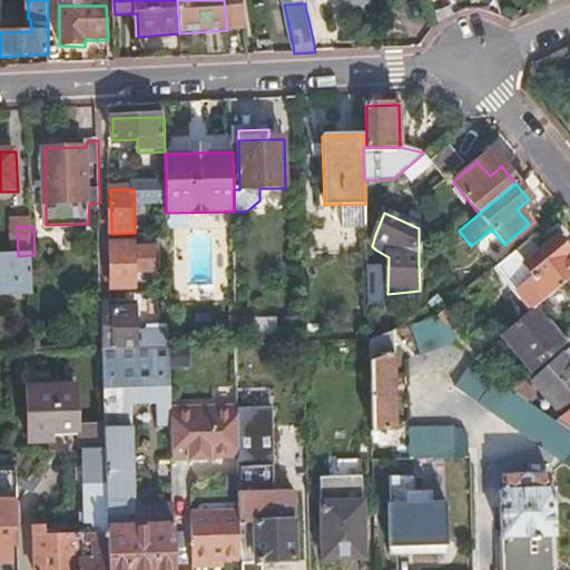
[(512,252),(493,267),(529,311),(534,307),(569,277),(569,251),(568,253),(553,235),(538,247),(521,262),(512,252)]
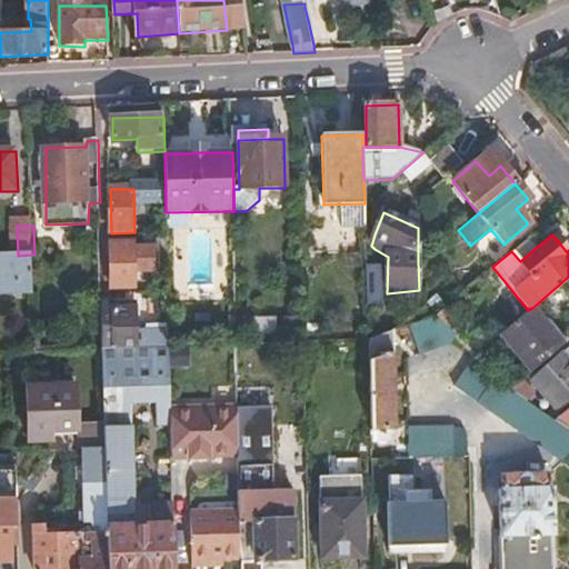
[(135,245),(112,245),(113,286),(135,285),(136,269),(158,268),(157,247),(135,248),(135,245)]
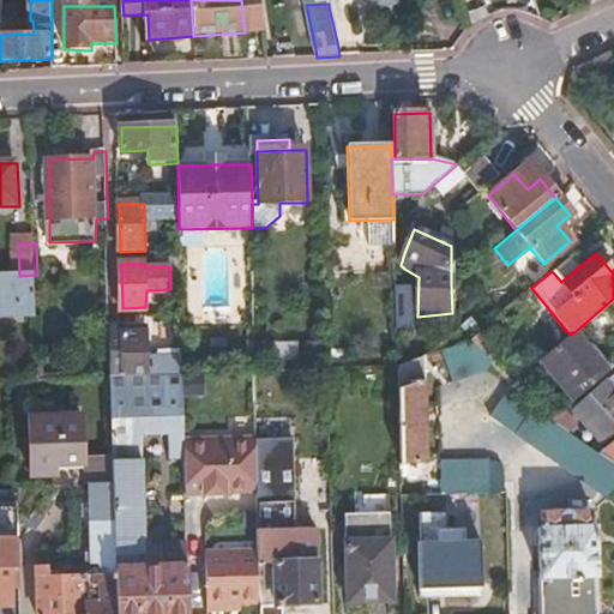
[(37,275),(19,276),(0,276),(0,319),(38,318),(37,275)]
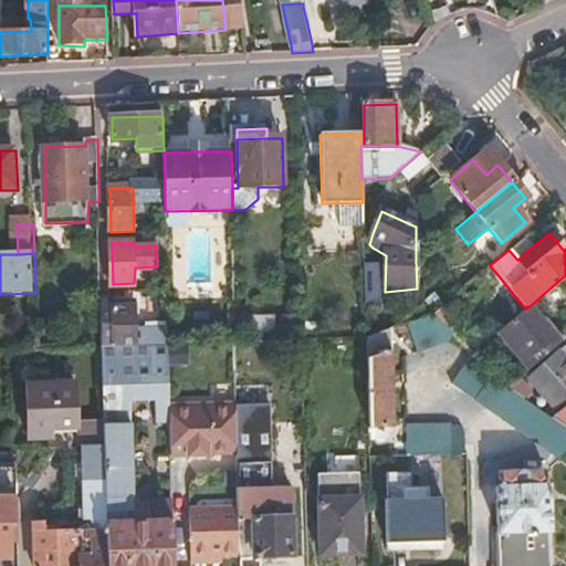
[(102,324),(103,346),(132,346),(136,345),(147,345),(168,344),(168,329),(168,326),(166,327),(166,322),(145,322),(145,326),(135,326),(134,301),(102,301),(102,324)]
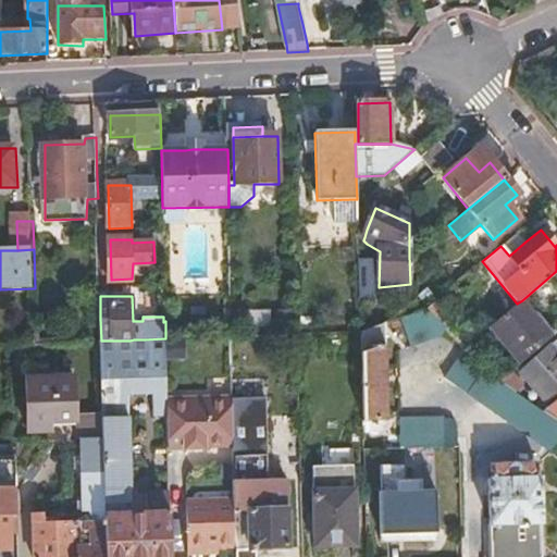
[(517,304),(486,329),(517,366),(552,337),(531,311),(522,300),(517,304)]
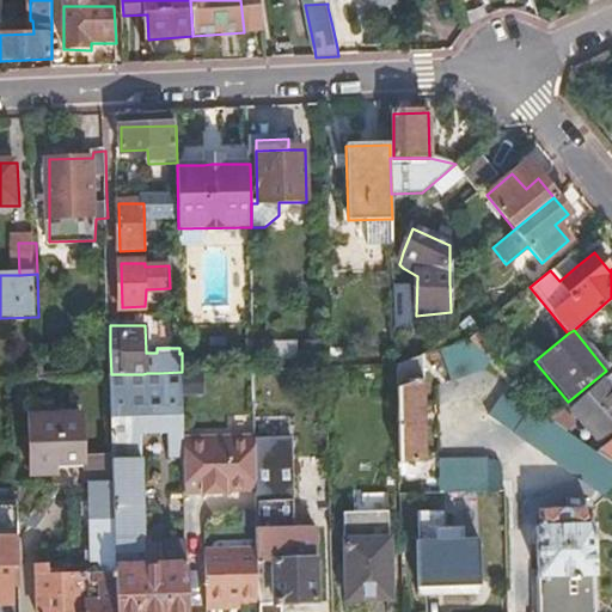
[(583,342),(606,371),(611,365),(611,343),(601,330),(583,342)]
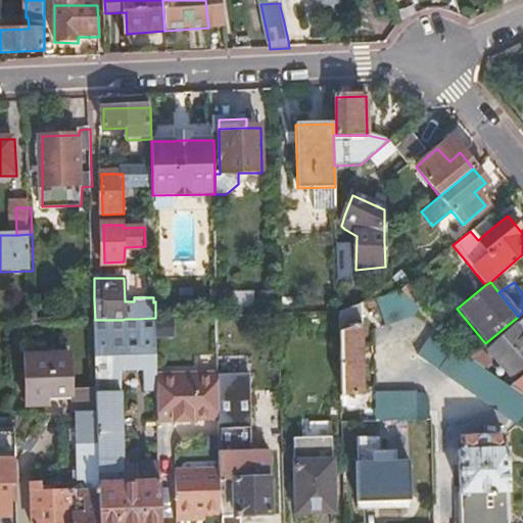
[(385,285),(338,297),(338,312),(362,303),(385,296),(385,285)]
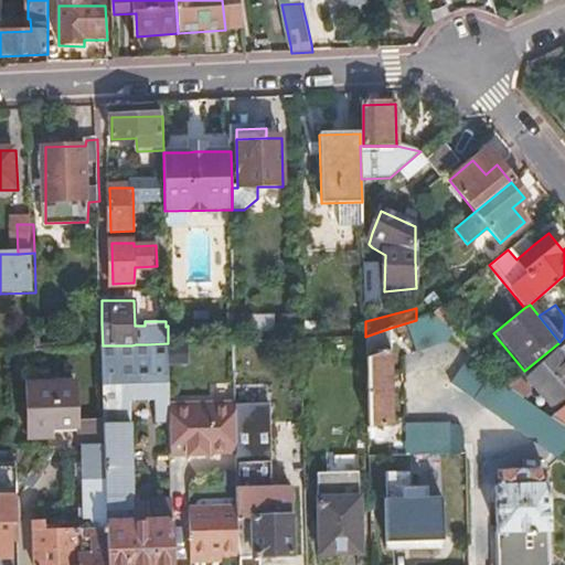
[(427,317),(416,320),(418,352),(448,352),(448,337),(427,317)]
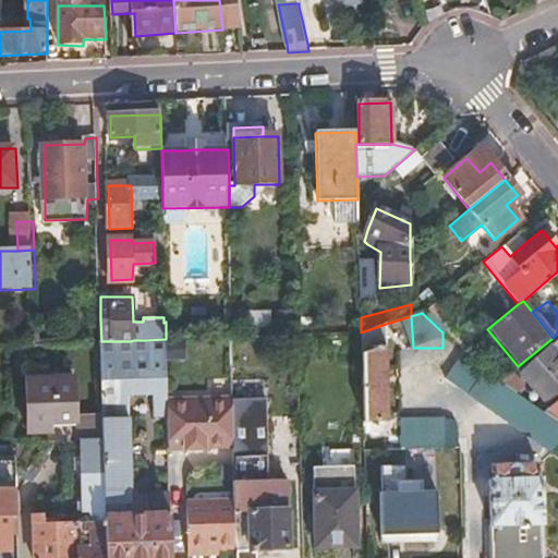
[(386,324),(361,332),(364,422),(389,421),(386,324)]
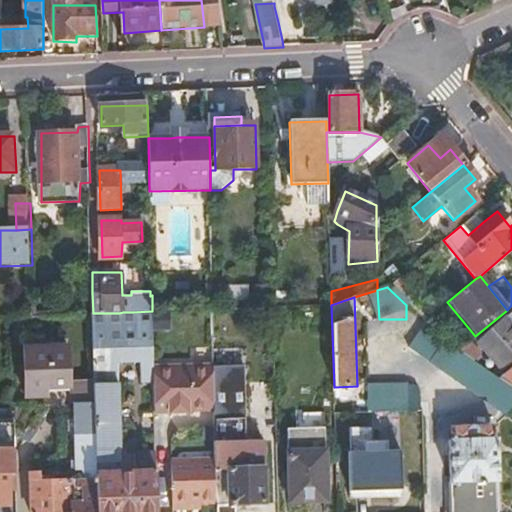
[(47,304),(33,304),(33,316),(47,315),(47,304)]
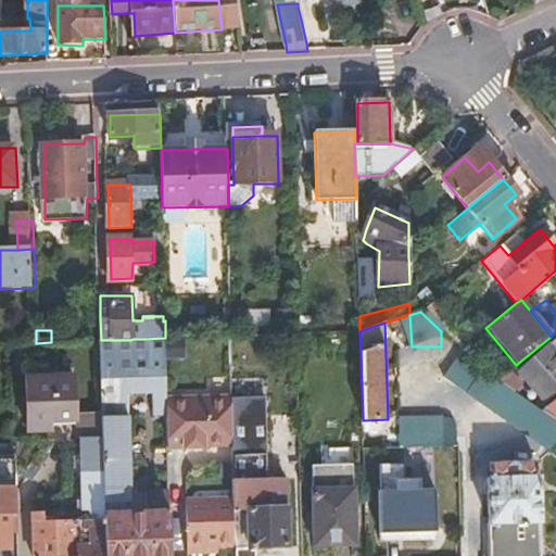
[(268,335),(231,336),(232,371),(232,396),(232,400),(270,397),(268,335)]
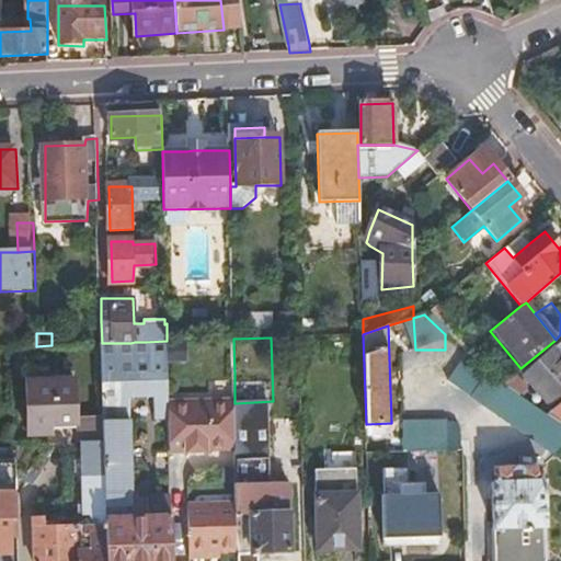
[(167,348),(167,341),(146,342),(135,342),(130,343),(130,368),(152,368),(152,388),(168,388),(168,384),(167,348)]
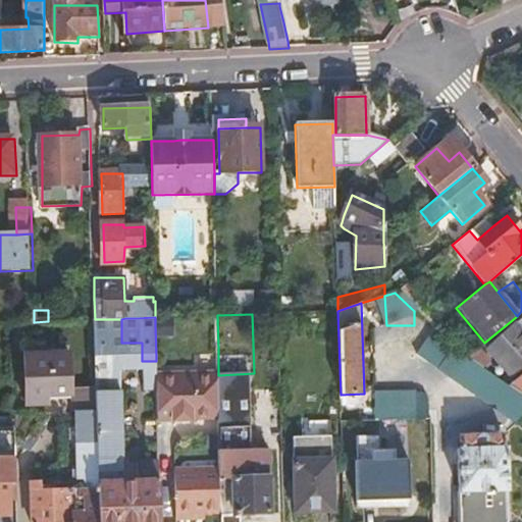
[(121,319),(95,319),(96,362),(142,361),(142,343),(121,343),(121,319)]
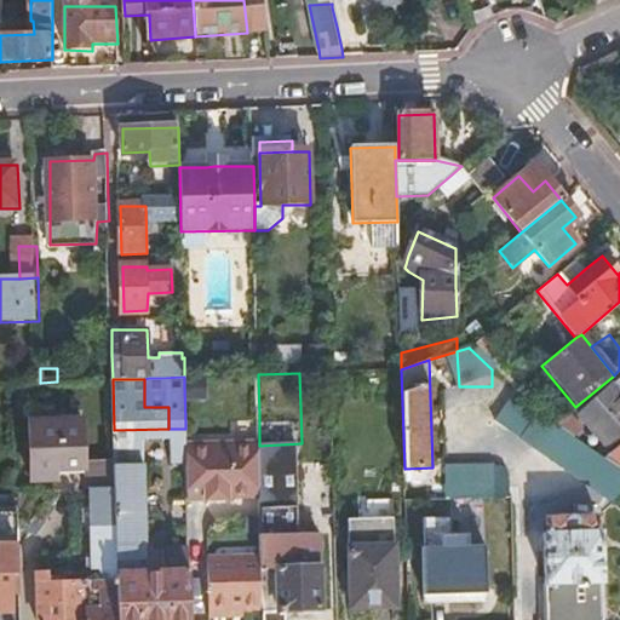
[(575,413),(609,454),(619,443),(619,397),(609,385),(575,413)]
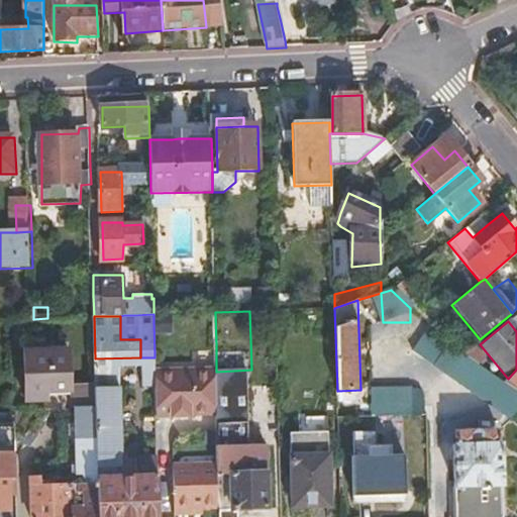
[(460,355),(428,324),(410,352),(511,421),(516,412),(516,392),(503,383),(475,365),(460,355)]
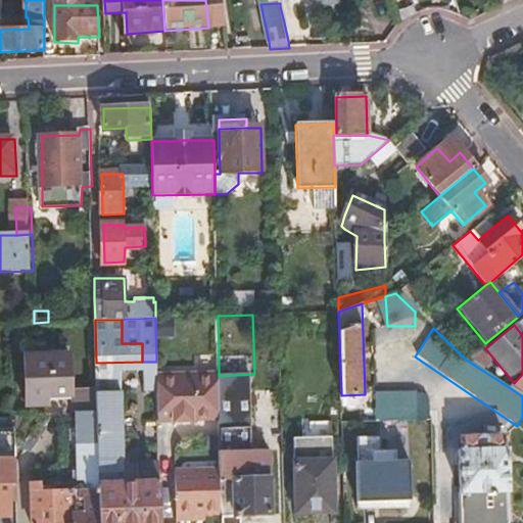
[(478,349),(466,360),(480,369),(488,363),(478,349)]
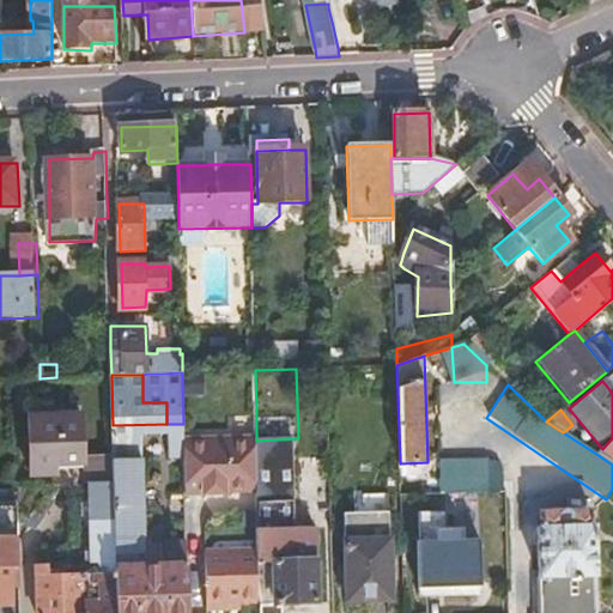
[(84,414),(31,416),(35,474),(58,473),(58,465),(86,463),(84,414)]
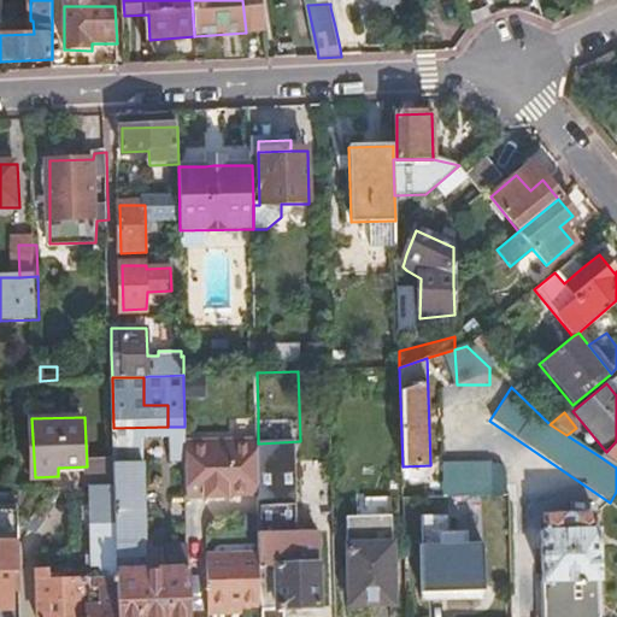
[(113,428),(115,462),(142,462),(146,574),(165,573),(165,556),(175,557),(175,538),(187,538),(187,507),(171,509),(171,470),(186,470),(184,442),(184,430),(184,427),(168,427),(113,428)]
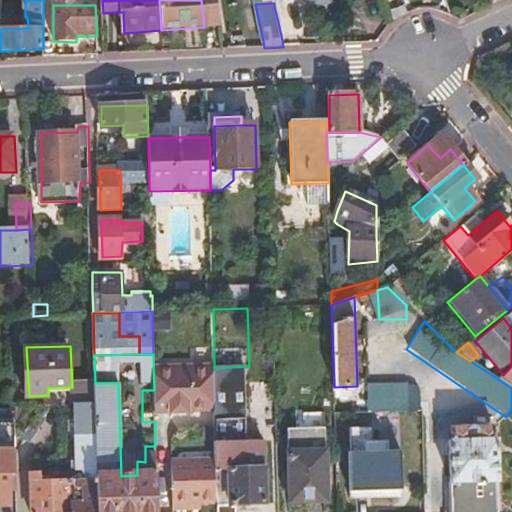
[(154,390),(155,413),(189,412),(189,411),(216,410),(215,374),(214,368),(214,365),(153,367),(154,390)]
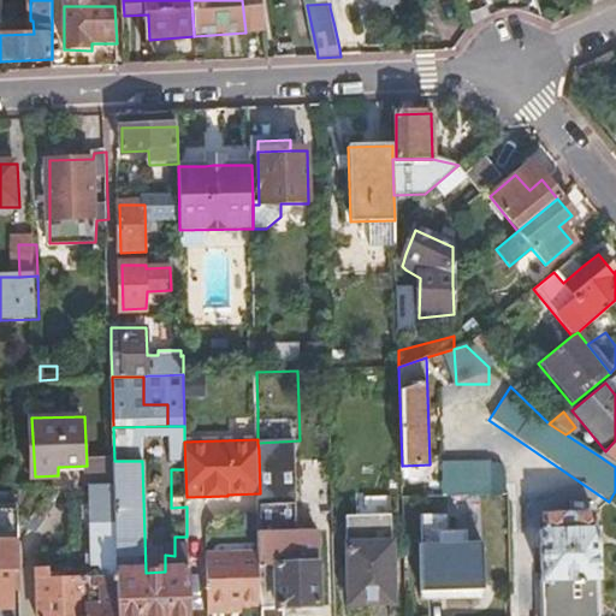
[(300,440),(258,443),(259,450),(260,493),(261,551),(262,604),(262,615),(284,615),(284,609),(320,608),(318,531),(309,531),(308,511),(302,511),(300,440)]
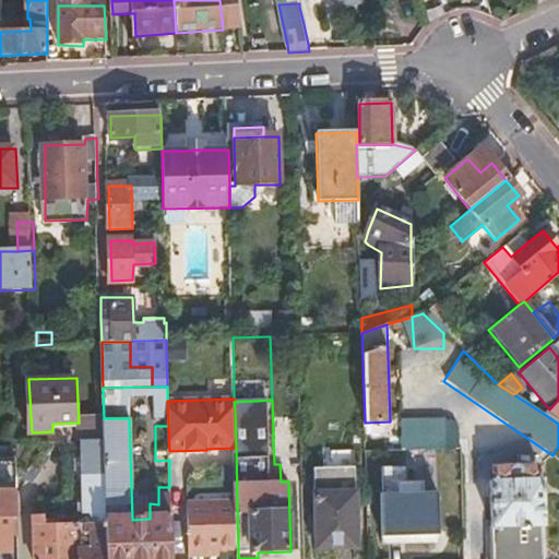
[(558,400),(549,409),(544,414),(558,424),(558,400)]
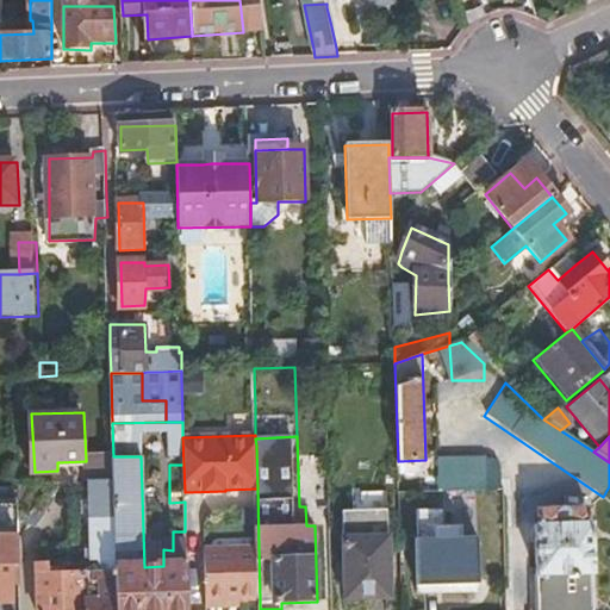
[(113,466),(113,481),(116,609),(187,609),(186,549),(185,531),(173,531),(173,551),(163,549),(163,566),(144,567),(141,456),(113,456),(113,466)]
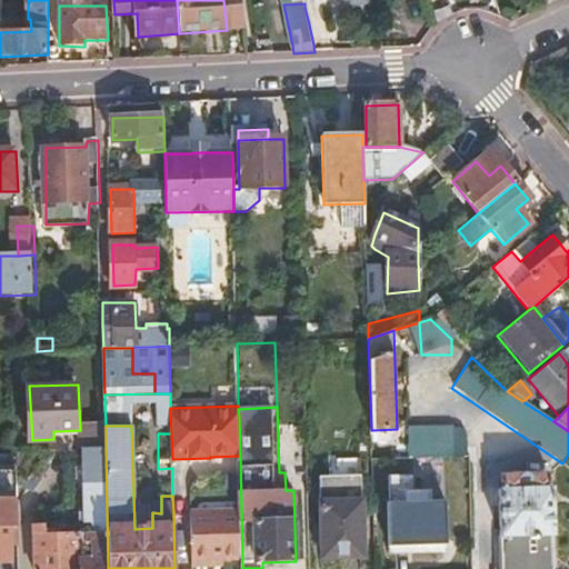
[(410,428),(411,459),(453,458),(453,427),(410,428)]
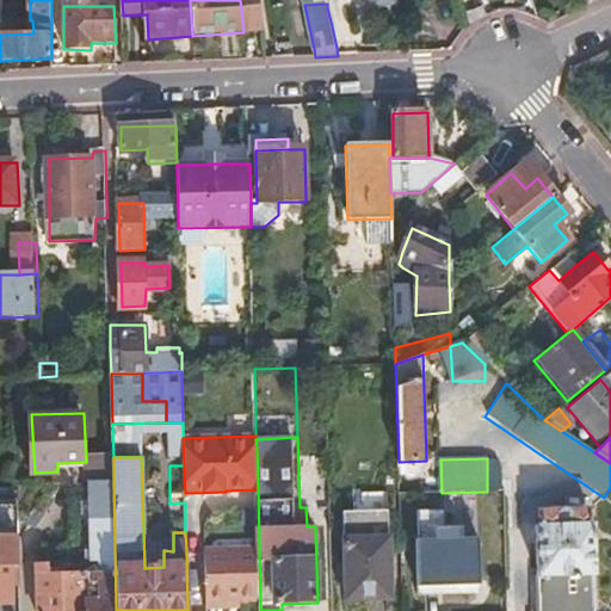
[(170,504),(185,503),(185,493),(184,466),(170,466),(170,504)]
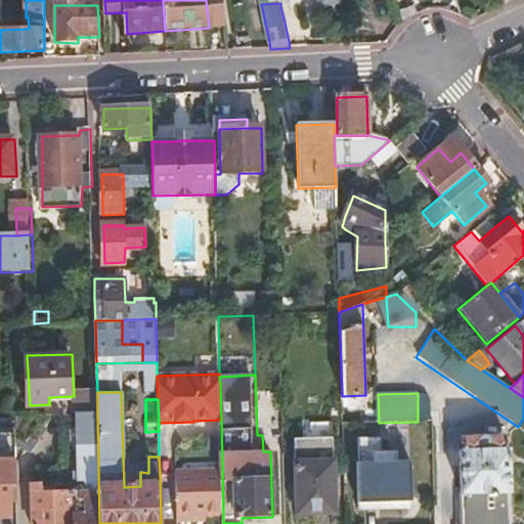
[(78,415),(97,413),(97,400),(78,401),(78,415)]
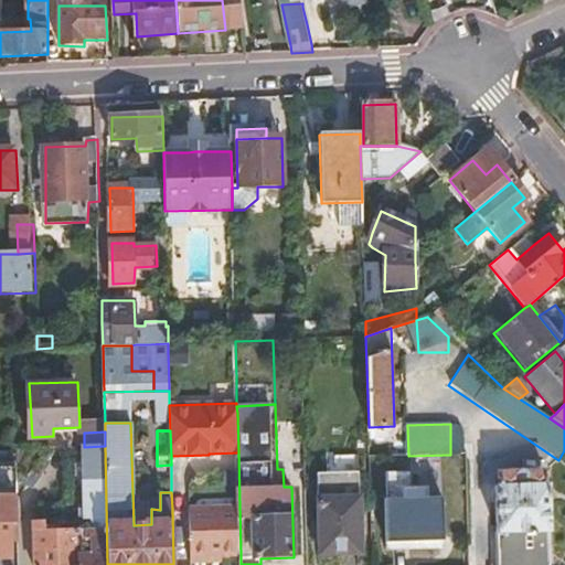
[(107,564),(105,446),(84,447),(85,522),(92,521),(92,531),(81,531),(81,522),(73,522),(73,531),(45,531),(45,523),(35,522),(35,564),(107,564)]
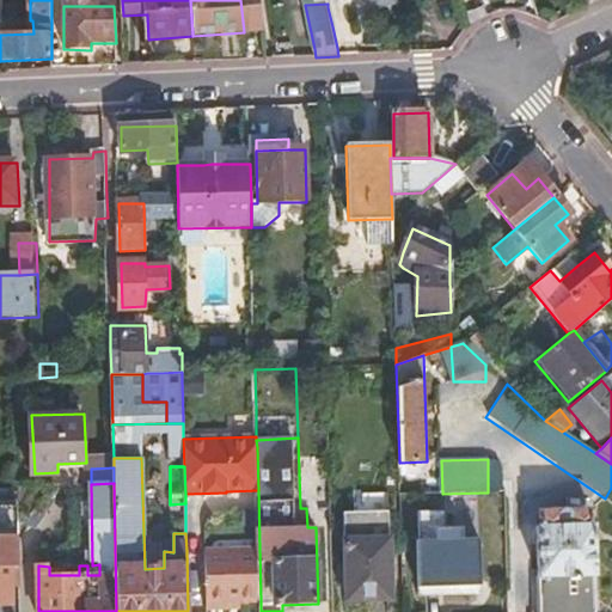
[(537,526),(538,611),(597,611),(595,525),(589,525),(589,512),(542,513),(540,526),(537,526)]
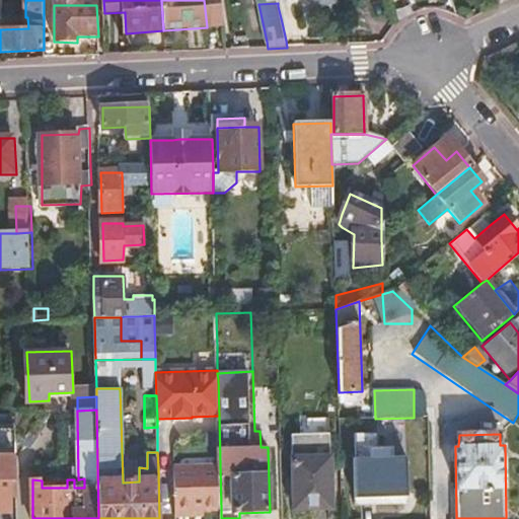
[(292,437),(293,459),(297,511),(332,510),(330,458),(329,436),(292,437)]
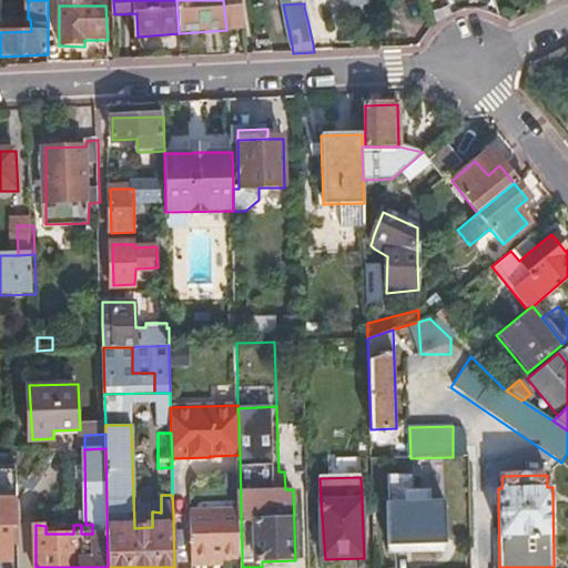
[(0,497),(0,563),(10,564),(11,544),(12,527),(19,526),(18,500),(18,498),(0,497)]
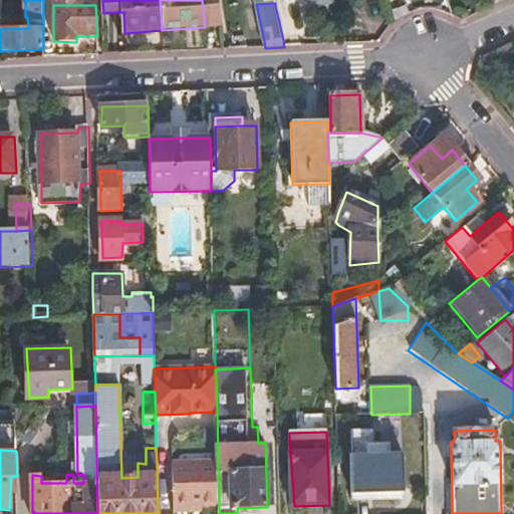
[(401,453),(349,453),(350,493),(402,491),(401,453)]
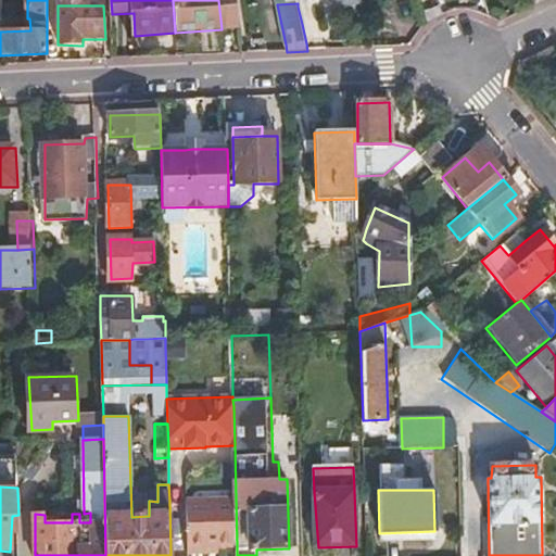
[(237,545),(236,497),(188,500),(189,553),(210,552),(210,546),(219,546),(237,545)]
